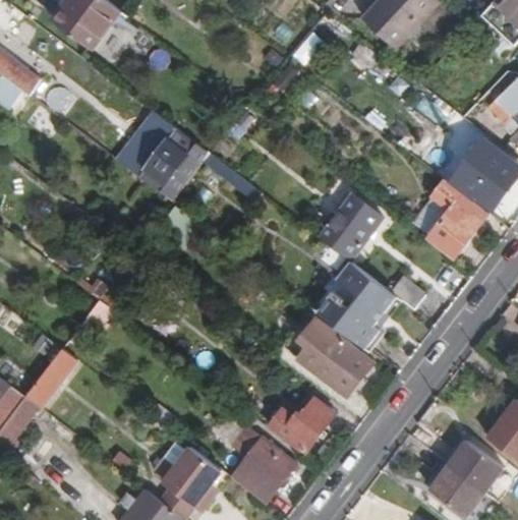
[(121,11),(105,0),(64,0),(51,18),(91,49),(121,11)]
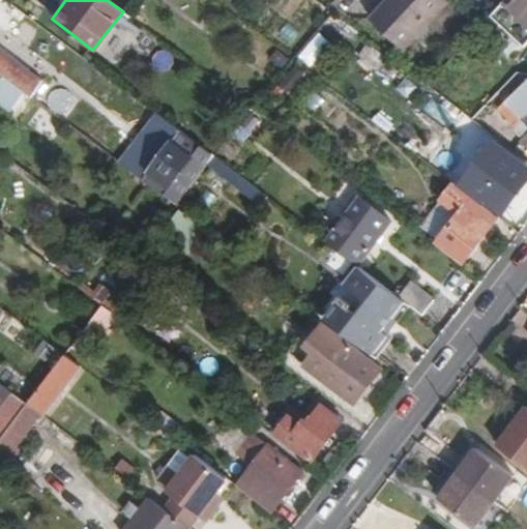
[(402,47),(444,0),(387,0),(371,19),(402,47)]
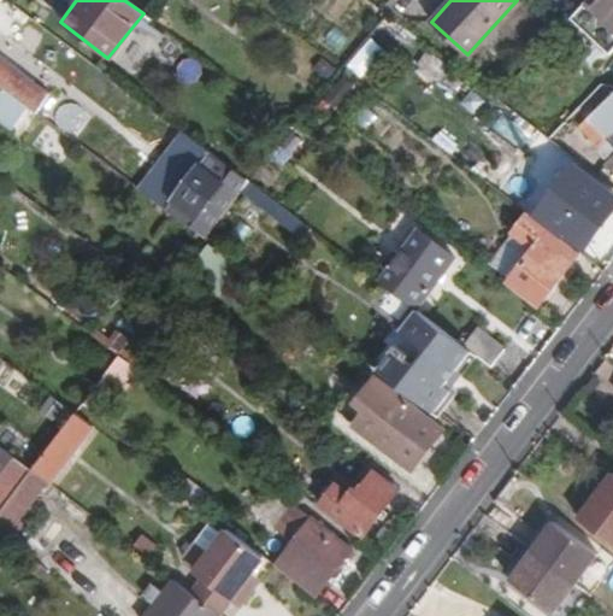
[(584,0),(567,18),(607,53),(612,47),(612,0),(584,0)]
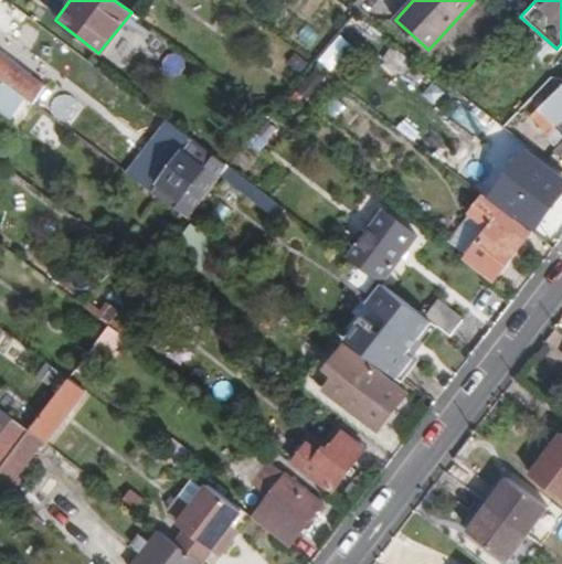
[(44,88),(0,54),(0,80),(23,97),(33,105),(44,88)]
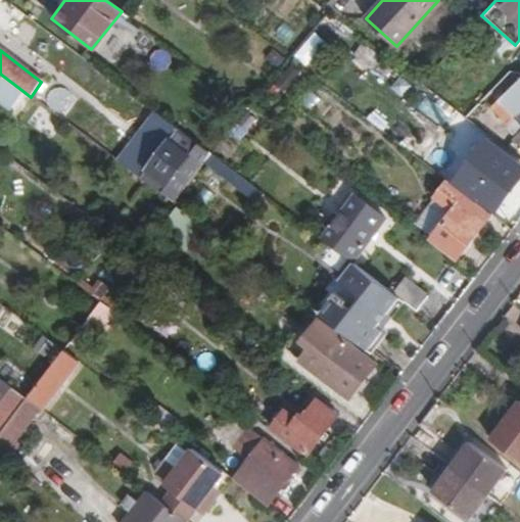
[(21,90),(0,74),(0,99),(9,106),(21,90)]
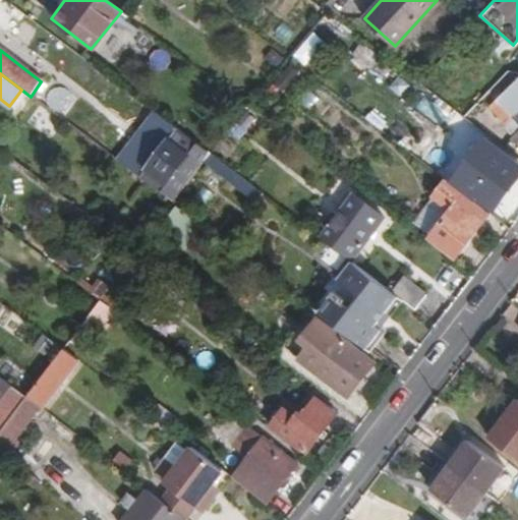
[(517,76),(495,100),(517,123),(517,129),(510,138),(517,145),(517,76)]
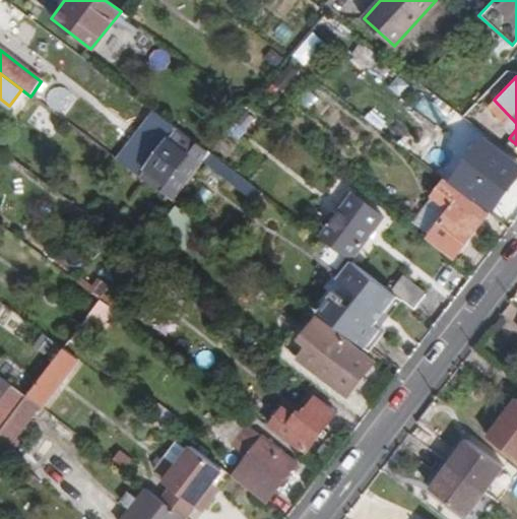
[(22,121),(46,137),(57,123),(34,106),(22,121)]
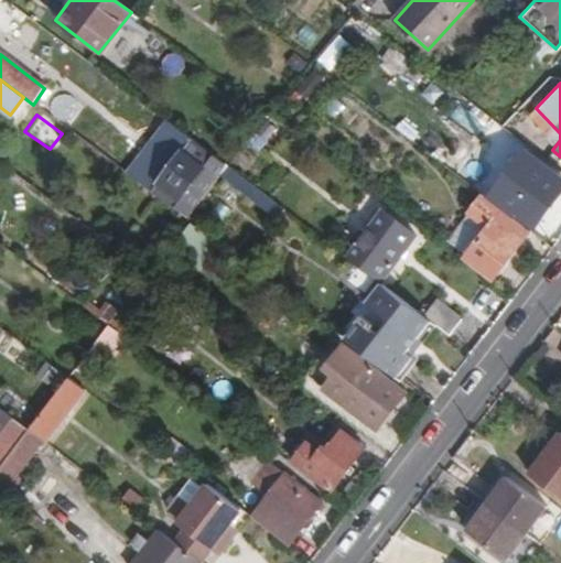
[(155,184),(190,138),(170,123),(131,176),(151,191),(155,184)]
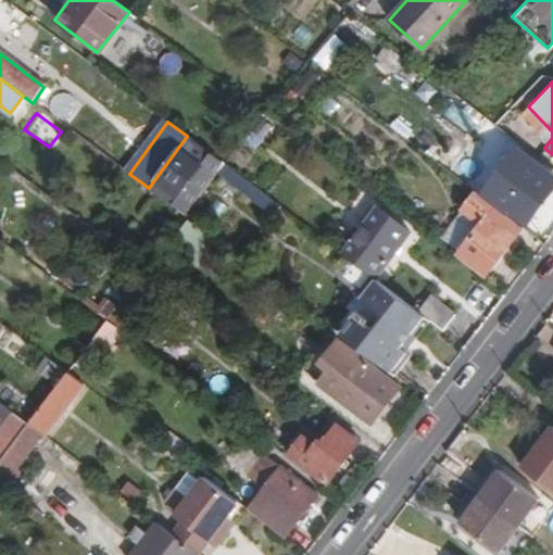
[(153,181),(185,205),(217,160),(187,136),(153,181)]
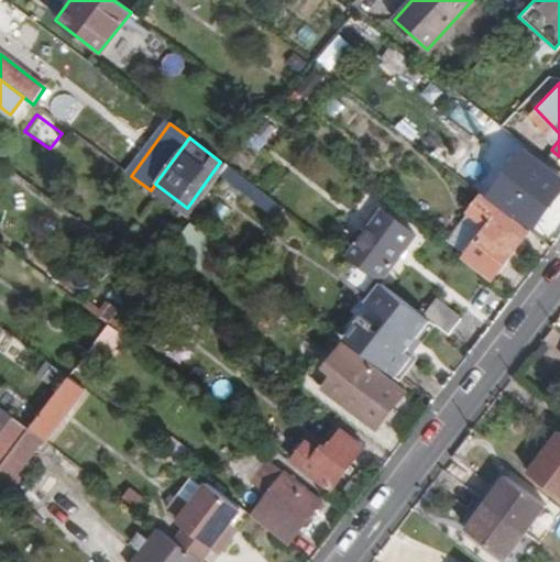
[(282,208),(224,165),(218,175),(246,198),(250,196),(275,216),(282,208)]
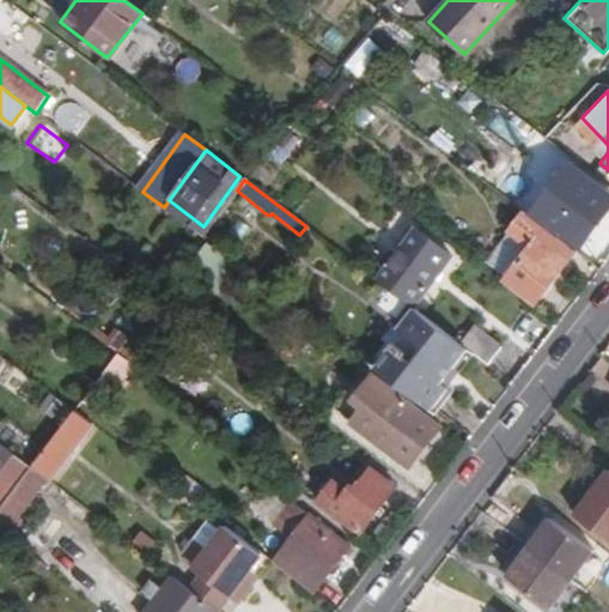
[(534,219),(574,250),(578,253),(595,232),(591,229),(608,205),(608,195),(594,183),(584,195),(574,187),(556,208),(547,201),(534,219)]
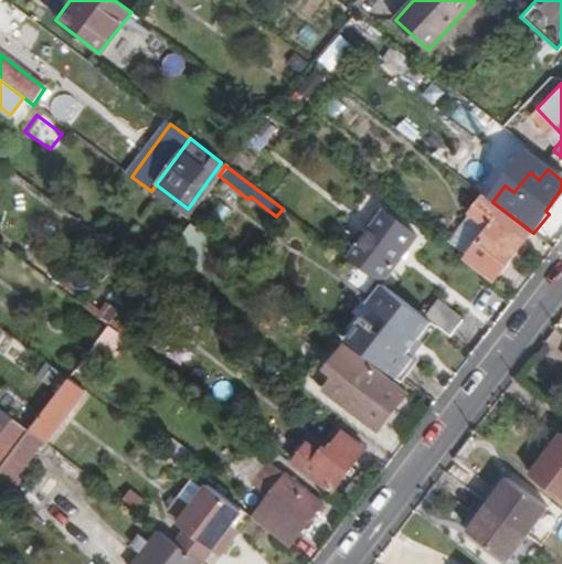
[(492,202),(480,193),(468,209),(487,224),(465,253),(495,276),(530,231),(492,202)]
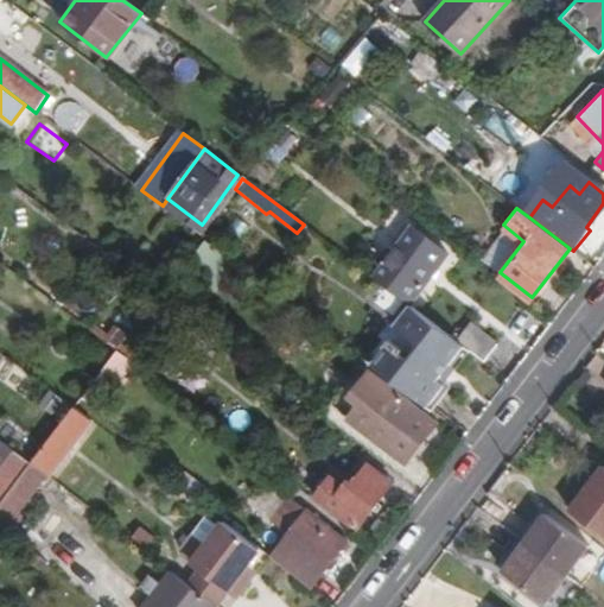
[(390,210),(380,228),(398,240),(408,222),(390,210)]
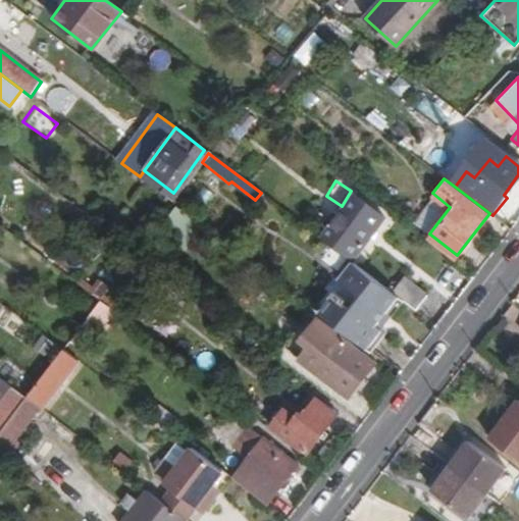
[(319,237),(350,260),(383,217),(356,195),(342,212),(340,212),(319,237)]
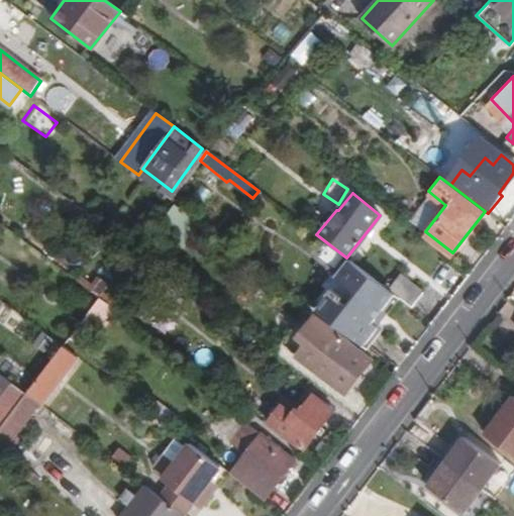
[(171,231),(184,215),(171,205),(159,222),(171,231)]
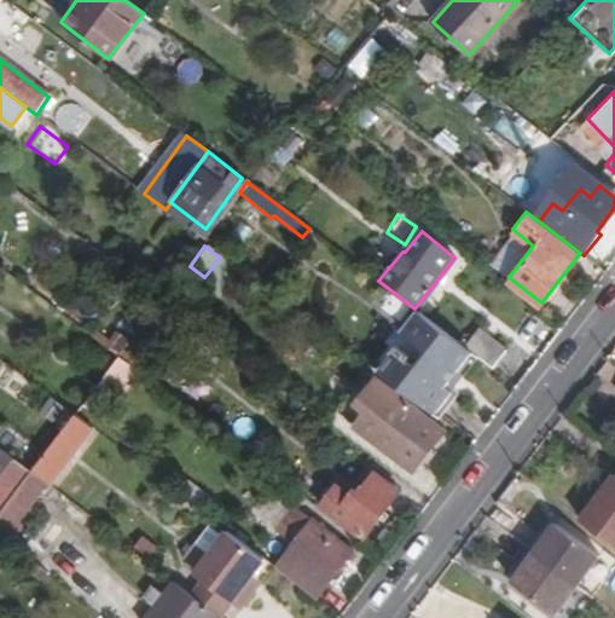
[(388,292),(379,306),(401,319),(410,305),(388,292)]
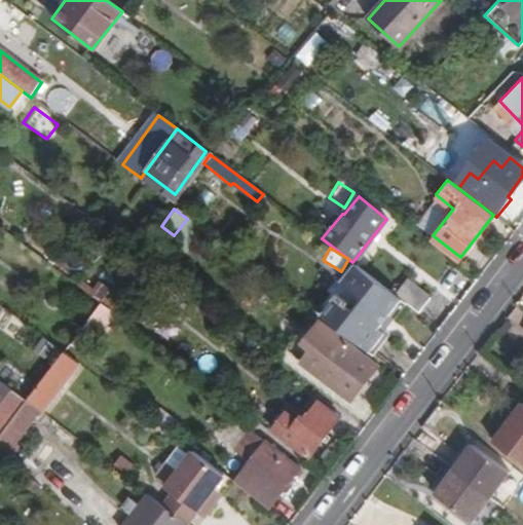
[(343,283),(319,314),(366,351),(382,332),(375,326),(399,297),(394,293),(352,262),(340,279),(343,283)]
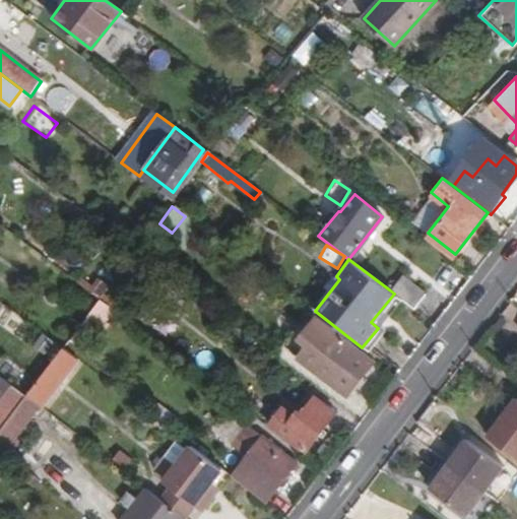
[(394,294),(411,308),(425,293),(401,273),(389,289),(394,294)]
